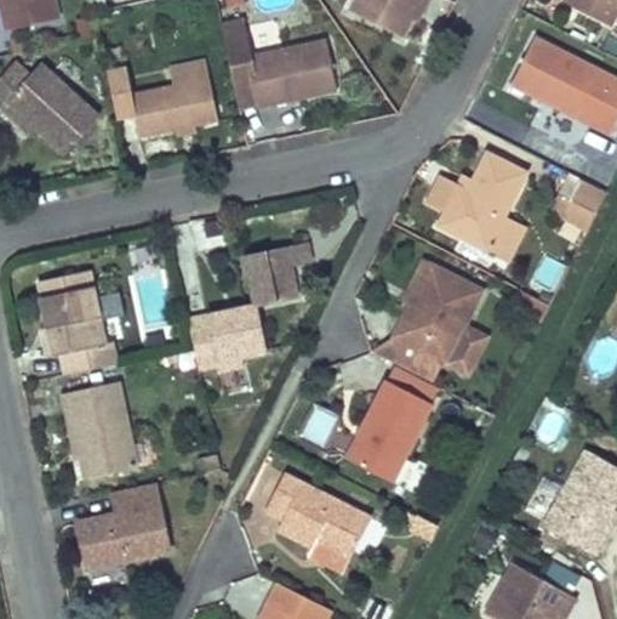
[(0,0),(6,30),(60,20),(55,0),(0,0)]
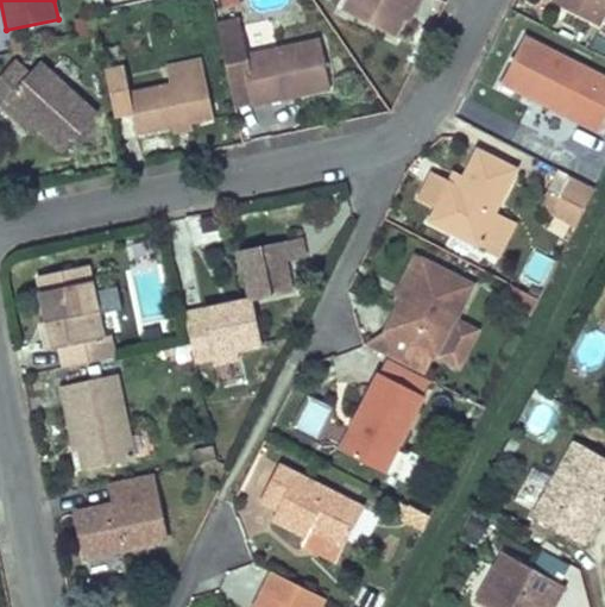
[(347,0),(344,8),(395,36),(405,16),(413,0),(347,0)]
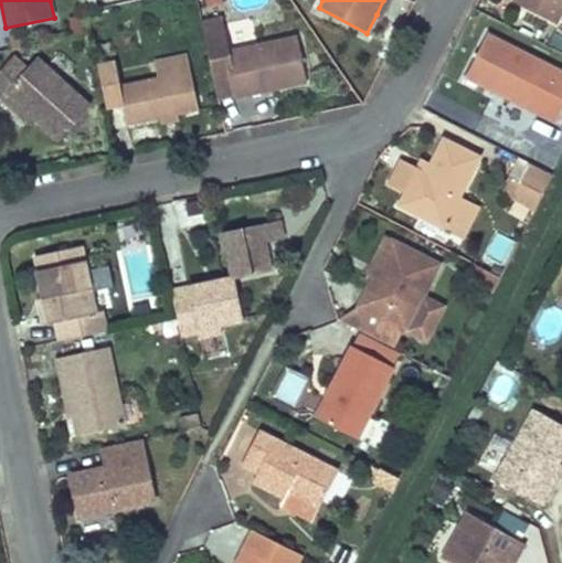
[(383,0),(377,14),(382,18),(391,0),(383,0)]
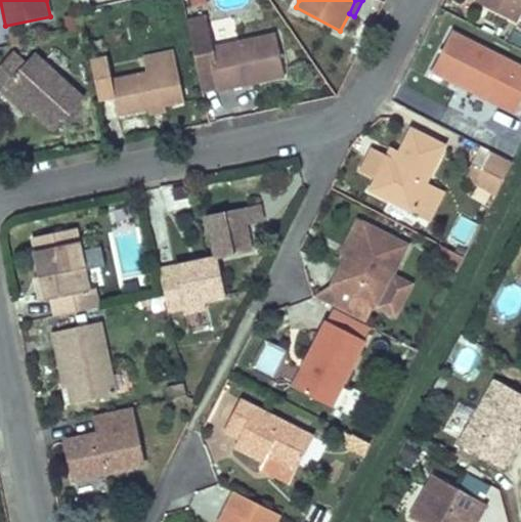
[(520,0),(479,0),(518,20),(520,15),(520,0)]
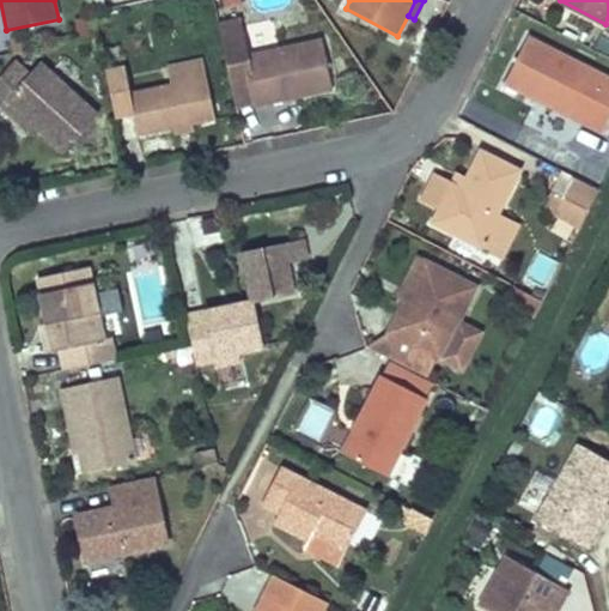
[(321,40),(249,56),(239,19),(217,24),(233,107),(254,102),(254,106),(332,88),(321,40)]
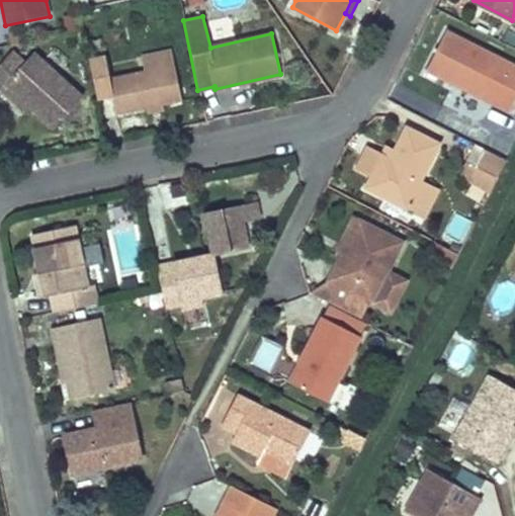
[(514,63),(448,30),(428,71),(514,113),(514,63)]
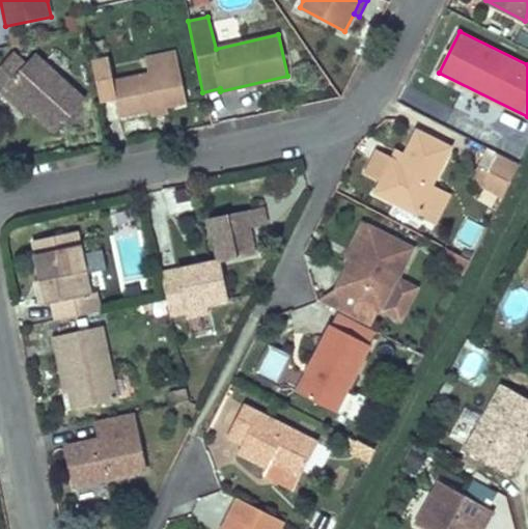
[(0,63),(0,90),(1,92),(5,86),(31,110),(55,132),(84,100),(33,53),(25,63),(11,51),(0,63)]
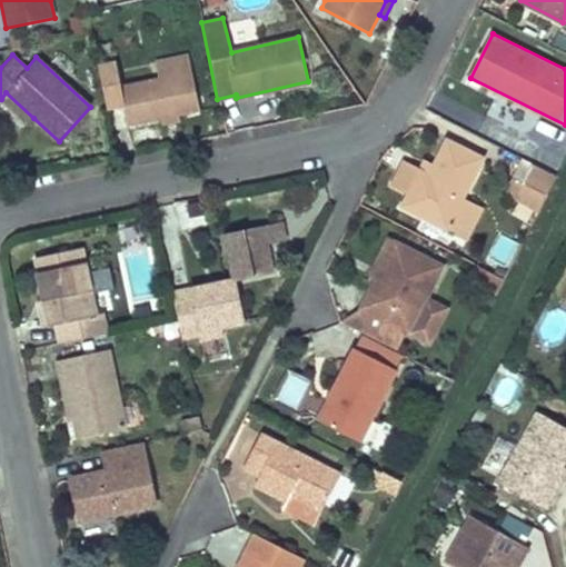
[(155,63),(158,77),(181,72),(189,112),(199,110),(188,56),(155,63)]
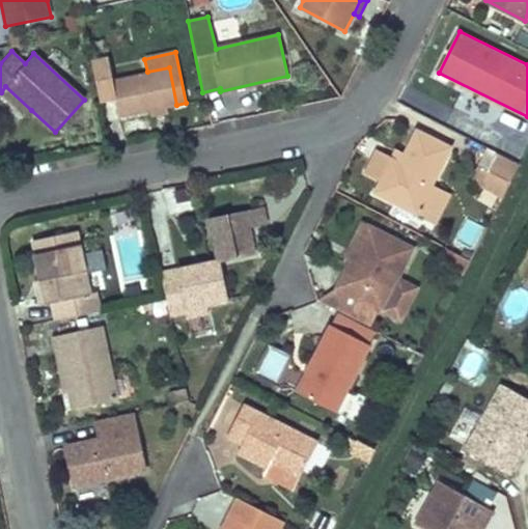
[(118,117),(176,105),(169,67),(147,72),(111,80),(107,59),(92,61),(102,105),(115,103),(118,117)]
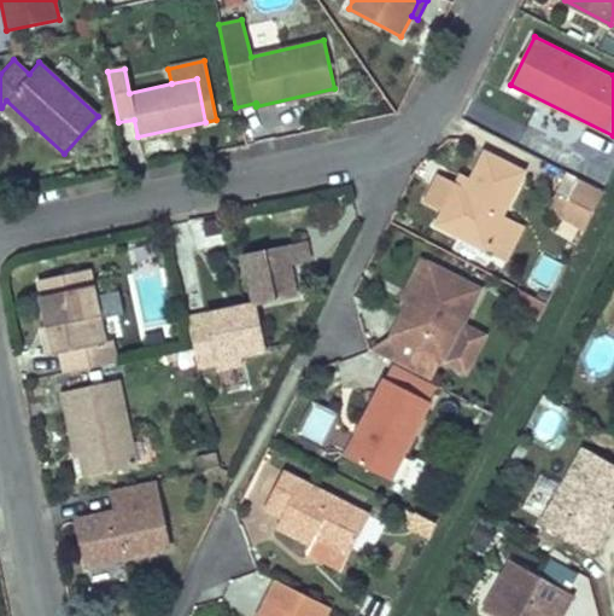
[(6,100),(1,108),(31,134),(36,128),(6,100)]
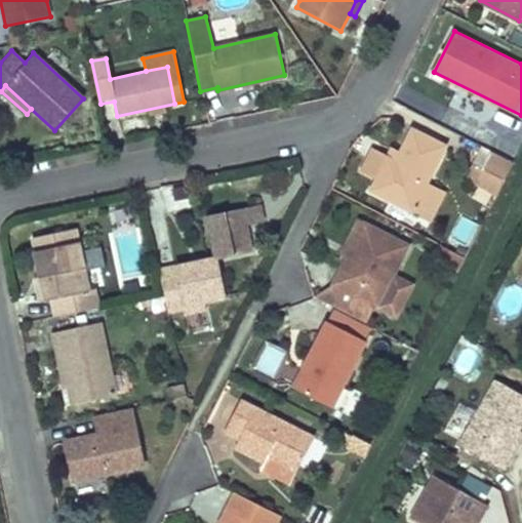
[(429,179),(447,145),(414,128),(402,150),(396,161),(387,156),(370,186),(412,208),(429,179)]
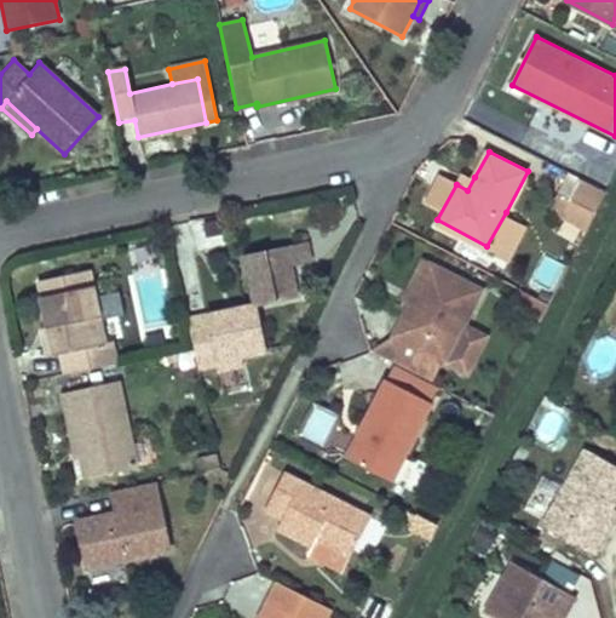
[(464,171),(456,184),(467,190),(475,177),(464,171)]
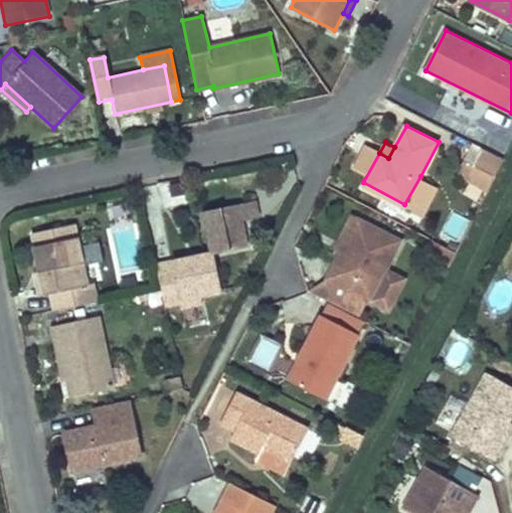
[(505,158),(483,147),(474,164),(465,159),(463,163),(468,176),(490,187),(495,177),(505,158)]
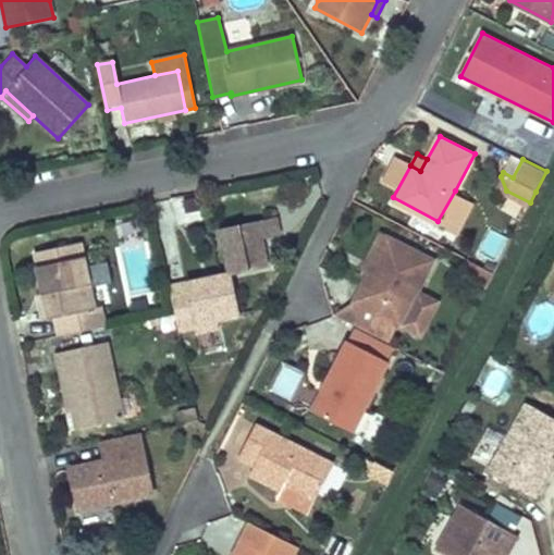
[(447,226),(464,196),(455,190),(438,221),(447,226)]
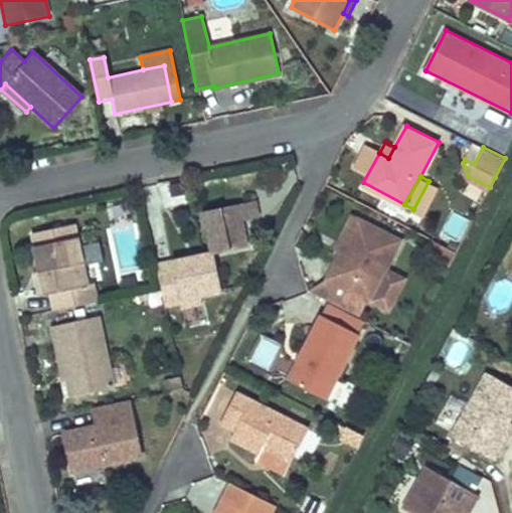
[(161,286),(165,306),(176,305),(177,310),(200,306),(198,296),(218,292),(211,253),(243,247),(239,222),(256,219),(252,202),(201,212),(209,255),(157,266),(161,286)]
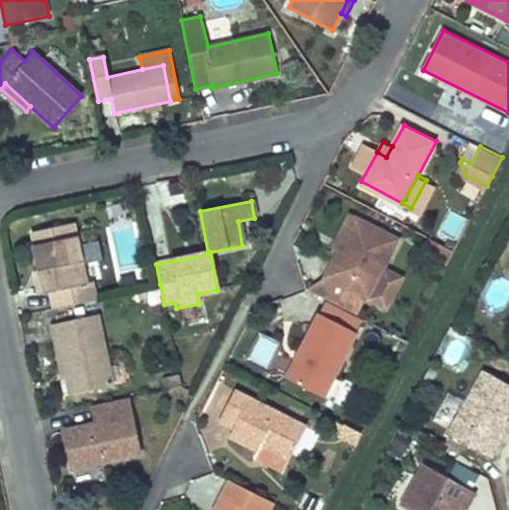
[(364,219),(352,213),(337,243),(342,245),(348,249),(364,219)]
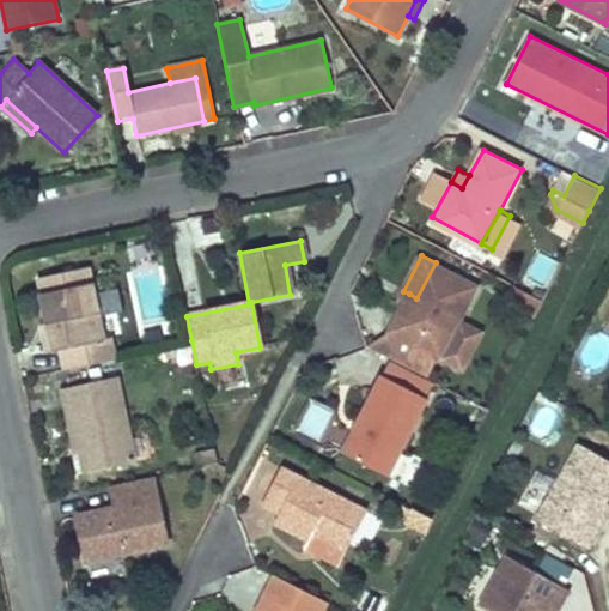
[(461,319),(479,284),(436,262),(416,298),(409,294),(390,331),(442,357),(461,319)]
